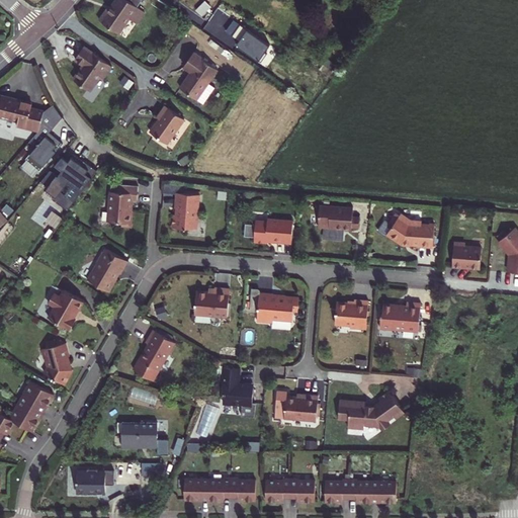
[(107,9),(99,20),(118,33),(130,18),(137,23),(145,11),(138,6),(142,0),(115,0),(109,10),(107,9)]
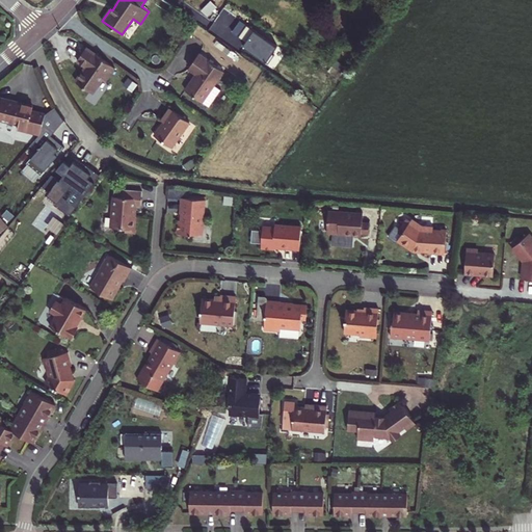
[(114,68),(86,48),(77,60),(86,68),(83,72),(82,71),(75,81),(92,94),(102,80),(105,81),(114,68)]
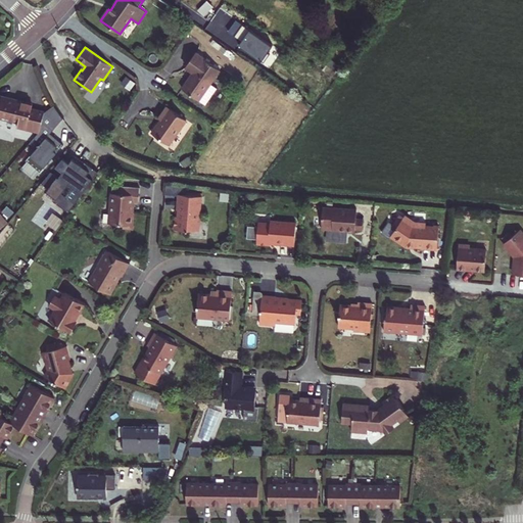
[(182,89),(204,104),(217,88),(210,84),(220,69),(195,53),(186,66),(195,74),(194,76),(192,75),(182,89)]
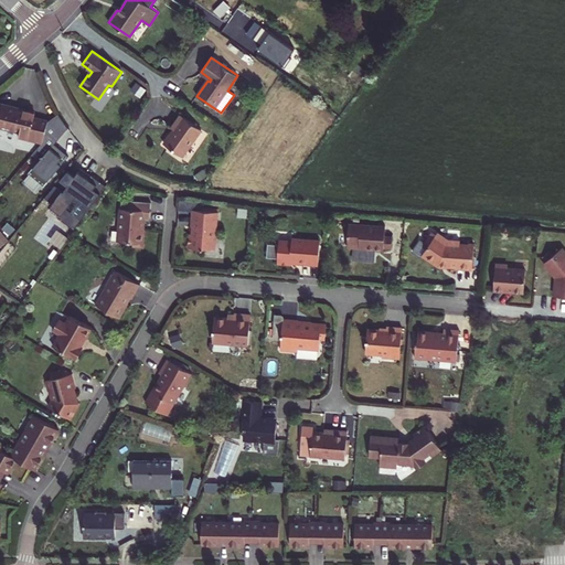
[(359,75),(355,81),(362,86),(366,81),(359,75)]
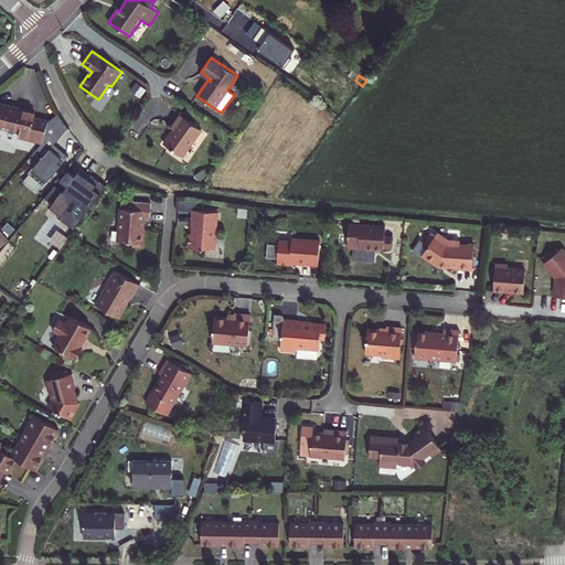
[(42,141),(48,121),(34,118),(35,113),(2,105),(0,106),(0,126),(20,131),(19,136),(42,141)]
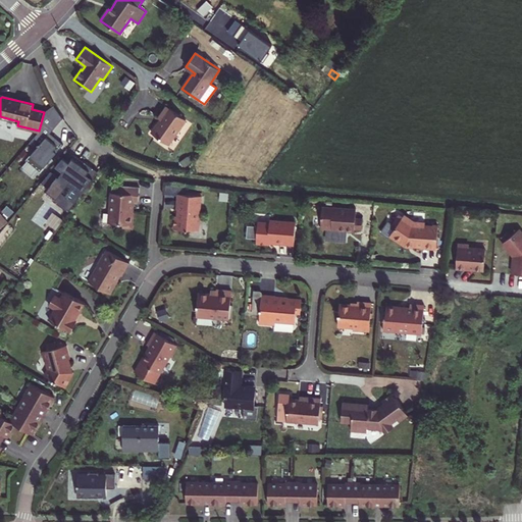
[(39,131),(34,138),(40,143),(27,159),(40,171),(63,144),(50,133),(63,118),(54,105),(44,112),(39,131)]
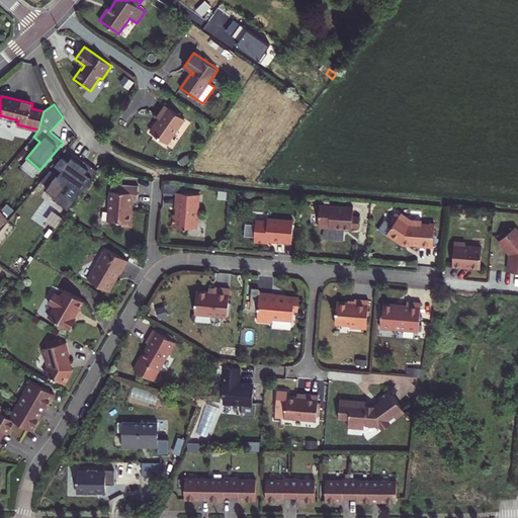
[(151,133),(167,144),(185,118),(166,106),(158,117),(160,119),(151,133)]
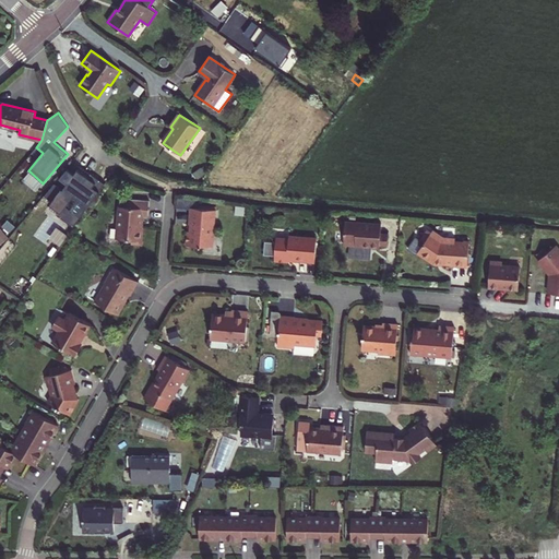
[(76,193),(93,203),(102,190),(94,186),(98,180),(72,164),(63,177),(69,181),(55,203),(64,211),(76,193)]
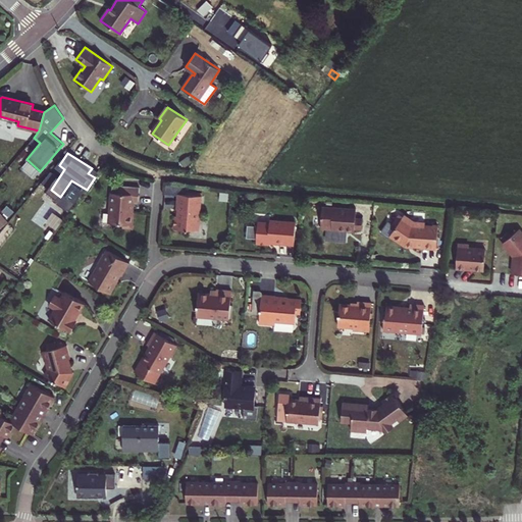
[(138,203),(140,187),(112,185),(111,200),(110,200),(109,212),(108,222),(122,223),(122,227),(133,227),(134,211),(132,211),(133,203),(138,203)]
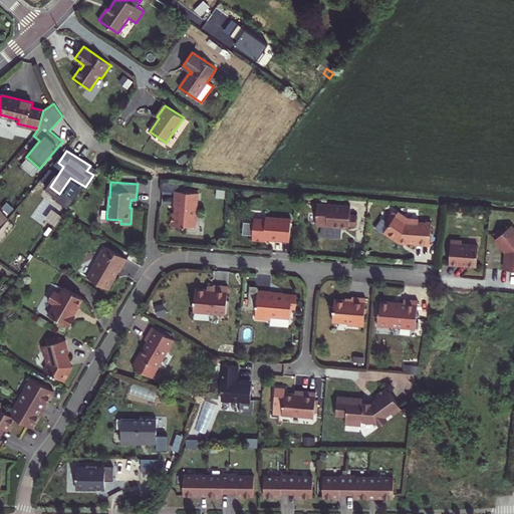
[(175,191),(182,191),(183,184),(163,182),(162,191),(175,193),(175,191)]
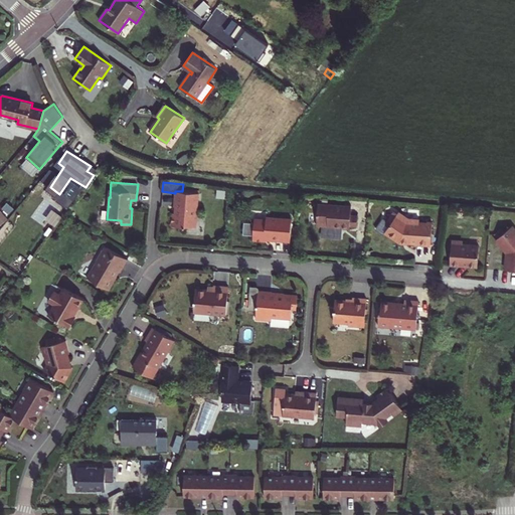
[(65,189),(57,194),(65,206),(73,201),(65,189)]
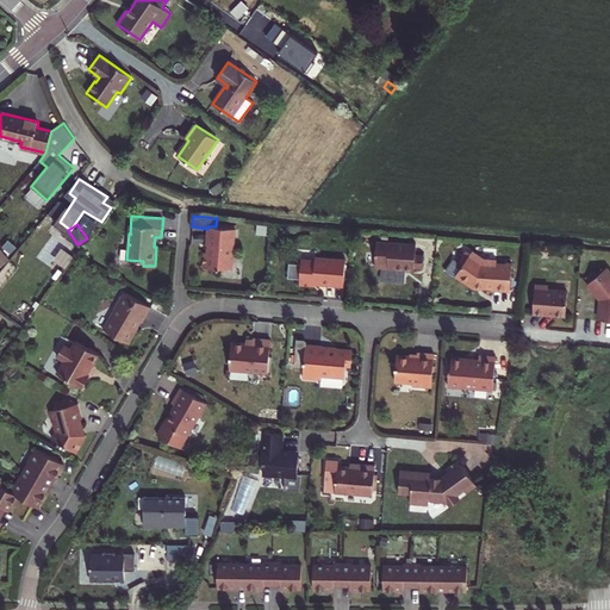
[(234,246),(236,229),(216,226),(207,226),(207,229),(206,244),(207,244),(206,253),(204,253),(203,268),(218,269),(219,267),(230,268),(232,247),(234,246)]
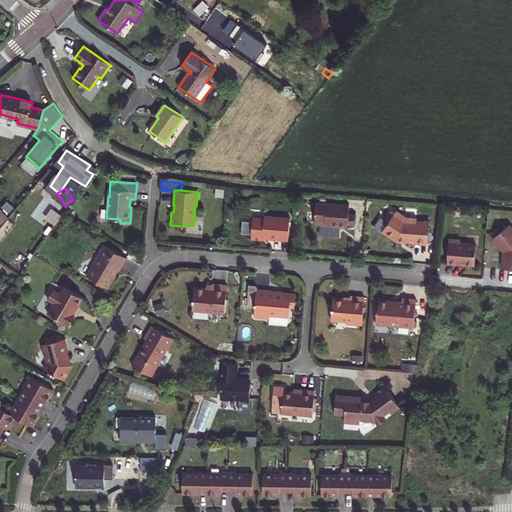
[(347,225),(354,225),(355,214),(348,213),(349,205),(316,202),(314,224),(321,225),(321,224),(325,224),(325,225),(347,227),(347,225)]
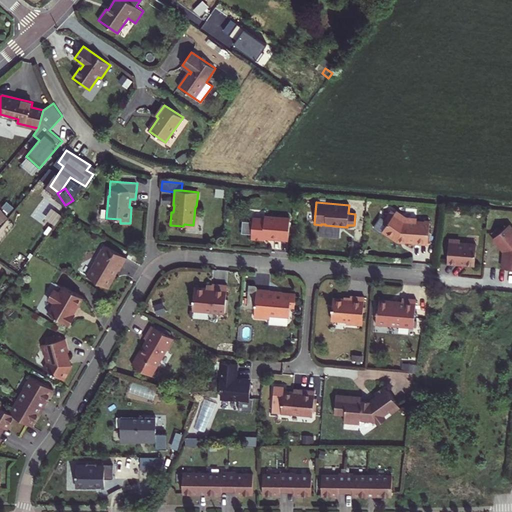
[(409,217),(397,209),(395,212),(405,220),(409,217)]
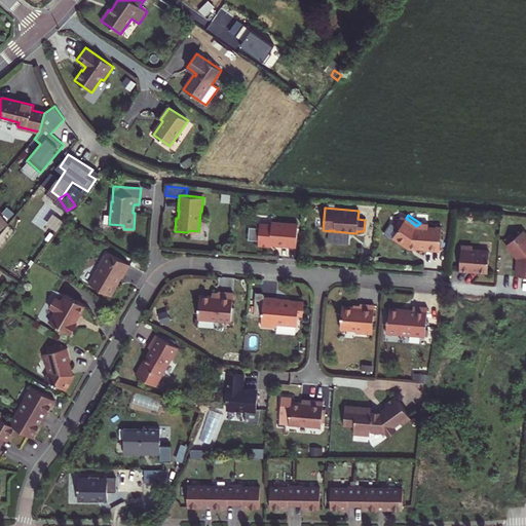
[(406,218),(403,216),(396,225),(399,228),(392,237),(406,247),(406,246),(408,248),(425,249),(425,250),(440,251),(442,228),(428,227),(428,224),(420,223),(416,226),(406,218)]
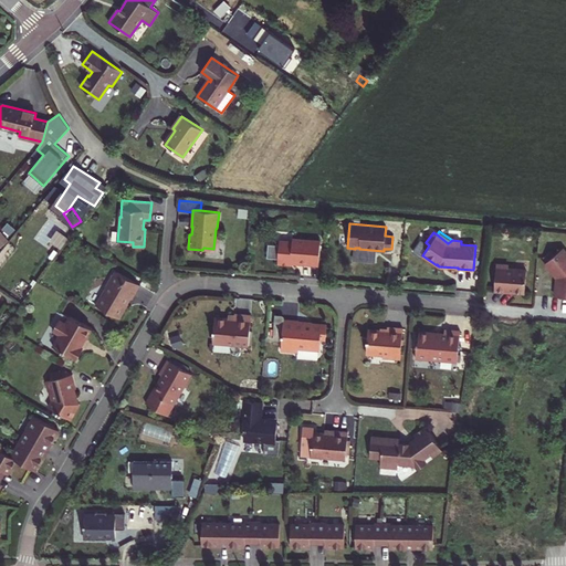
[(302,264),(318,265),(321,241),(293,239),(292,243),(269,241),(266,258),(278,259),(278,264),(292,265),(292,261),(300,261),(302,264)]
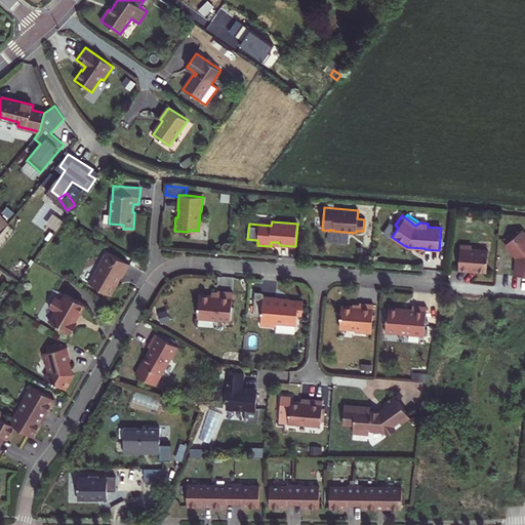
[(516,257),(515,275),(524,275),(524,233),(522,231),(505,244),(516,257)]
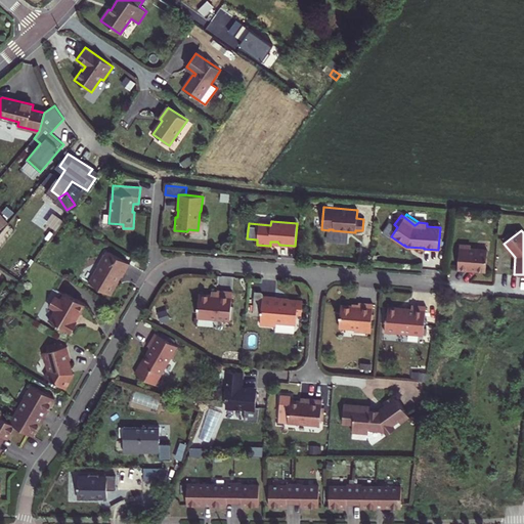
[(460,246),(457,269),(469,270),(469,269),(485,271),(487,251),(471,249),(471,247),(470,247),(468,245),(463,244),(461,246),(460,246)]
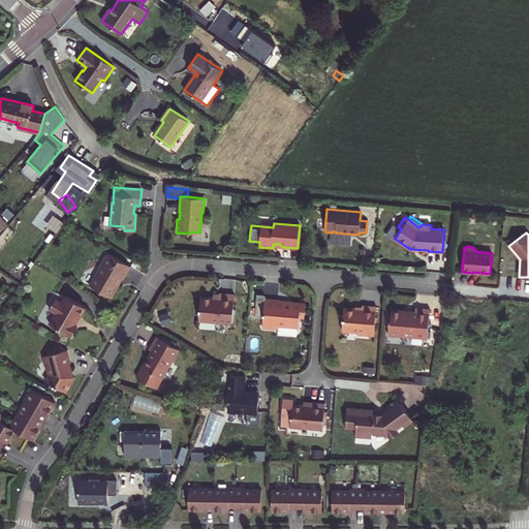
[(99,269),(89,286),(97,291),(101,290),(101,292),(112,298),(119,285),(119,284),(121,279),(123,280),(131,267),(110,254),(107,257),(105,256),(99,267),(99,269)]
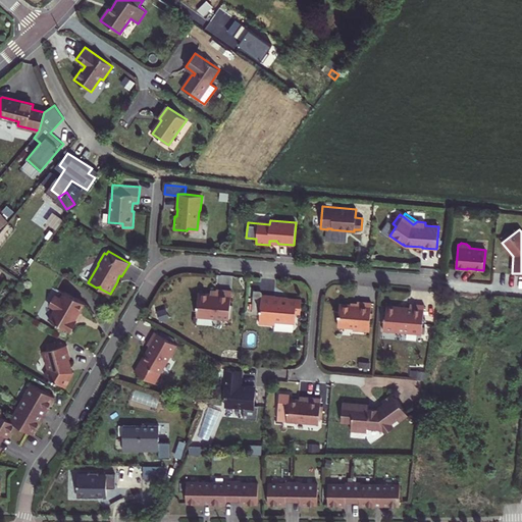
[(210,294),(198,293),(196,316),(229,319),(231,291),(216,290),(216,295),(210,294)]
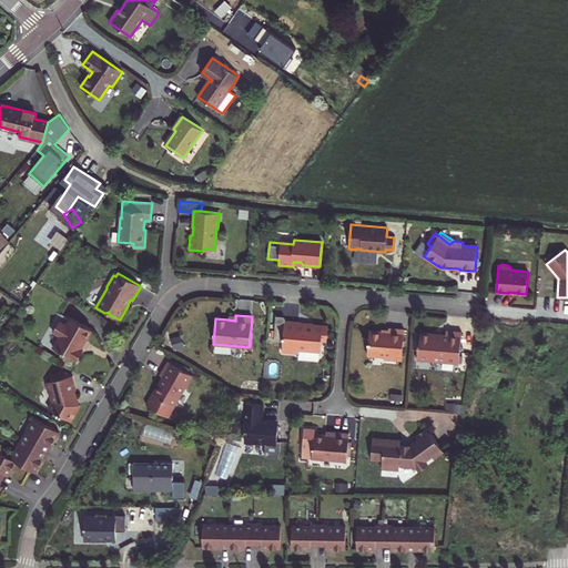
[(276,316),(275,330),(284,331),(284,321),(285,316),(276,316)]
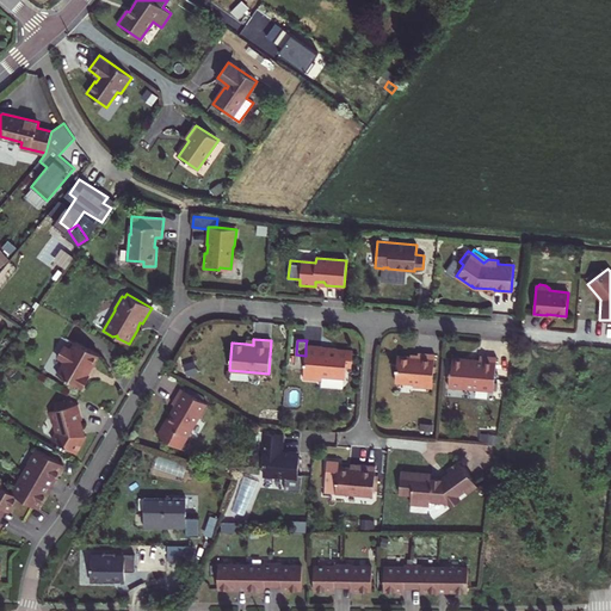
[(57,374),(82,389),(90,377),(86,375),(90,368),(91,368),(99,355),(76,341),(72,350),(63,345),(57,357),(65,360),(57,374)]
